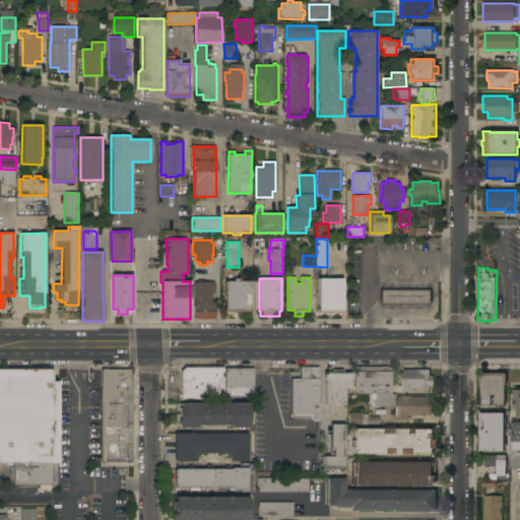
[(249,308),(250,308),(250,312),(240,312),(240,313),(234,313),(234,312),(223,312),(223,308),(224,308),(224,281),(234,281),(234,279),(240,279),(240,281),(249,281),(249,308)]
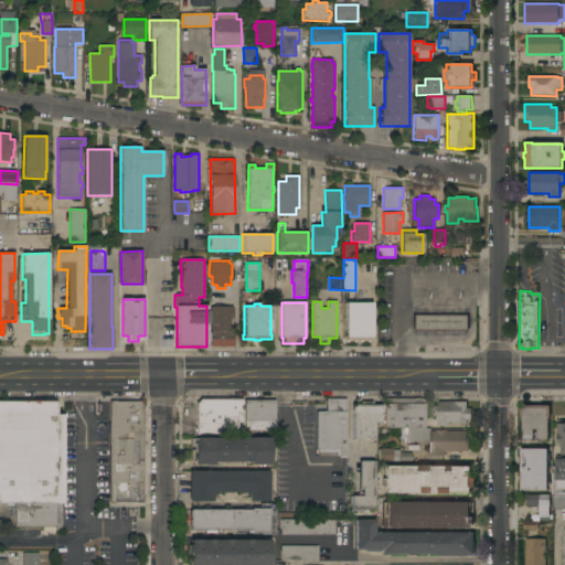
[(372,336),(373,336),(373,339),(344,339),(344,334),(345,334),(345,304),(372,304),(372,336)]
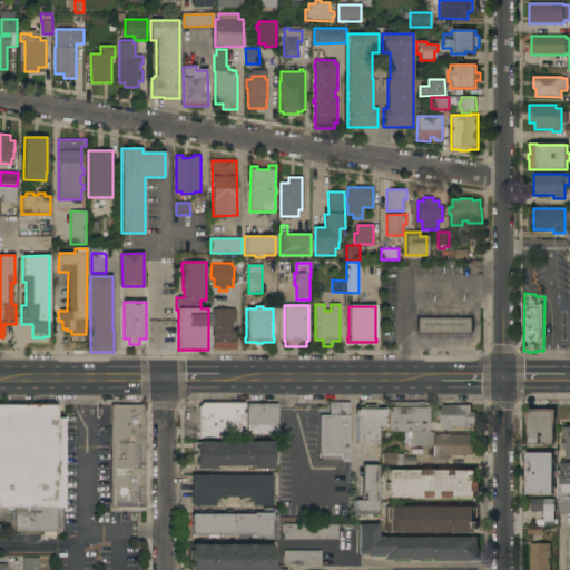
[(235,310),(235,322),(234,322),(235,337),(236,337),(236,350),(213,350),(213,310),(235,310)]
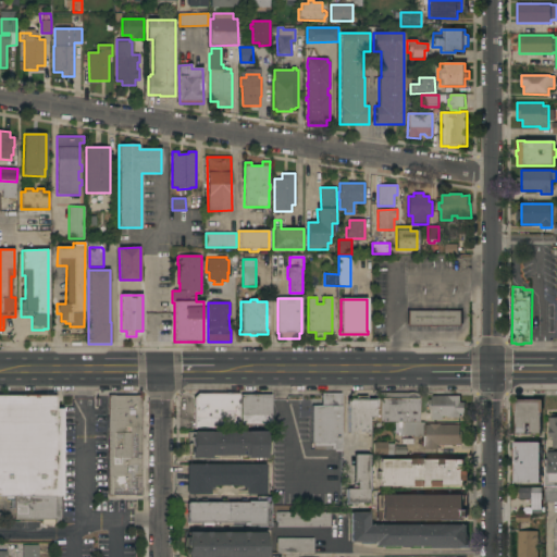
[(462,311),(462,326),(438,326),(438,327),(429,327),(429,326),(407,326),(407,310),(462,311)]
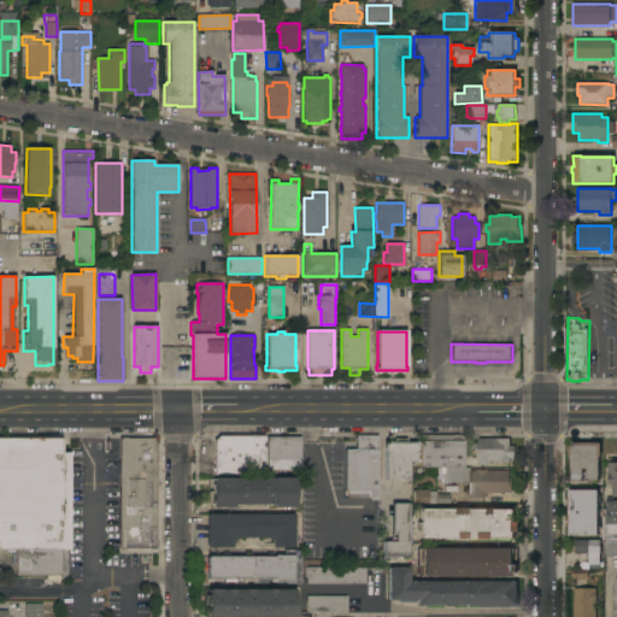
[(265,465),(263,465),(263,476),(213,475),(215,441),(219,435),(263,435),(263,436),(264,436),(264,438),(265,438),(265,465)]
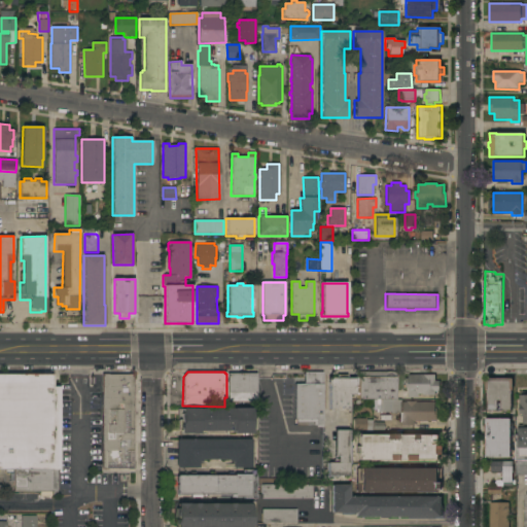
[(323,425),(314,425),(314,422),(310,422),(310,425),(296,425),(296,419),(294,419),(294,384),(305,384),(305,372),(323,372),(323,425)]
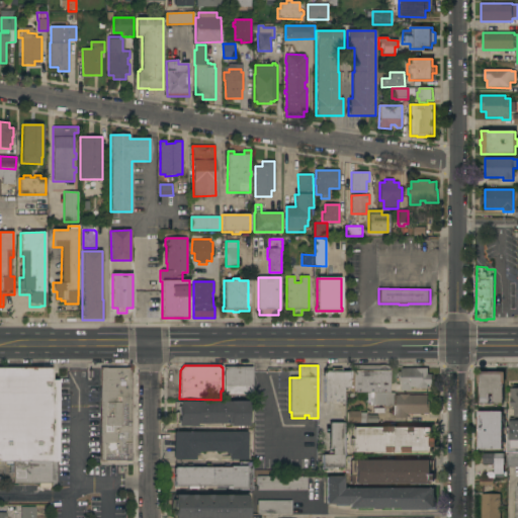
[(369,393),(352,393),(352,365),(390,365),(390,393),(369,393)]
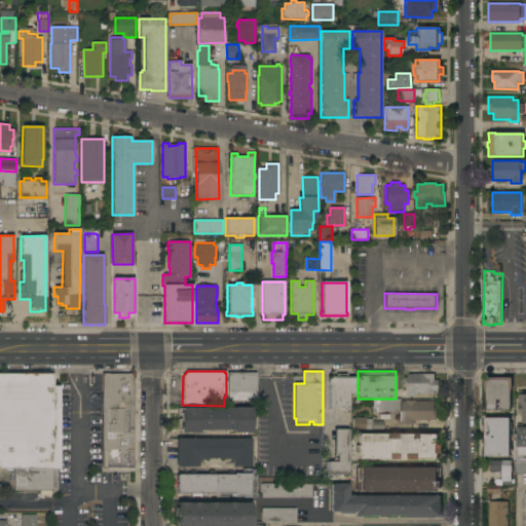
[(0,373),(60,374),(60,468),(57,468),(57,494),(51,494),(51,495),(40,495),(40,491),(13,491),(13,486),(9,486),(9,480),(13,480),(13,468),(0,467),(0,373)]
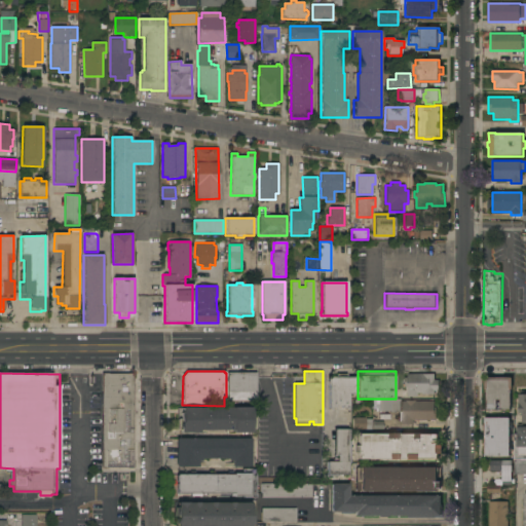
[(257,373),(256,406),(232,405),(232,401),(227,401),(227,373),(257,373)]
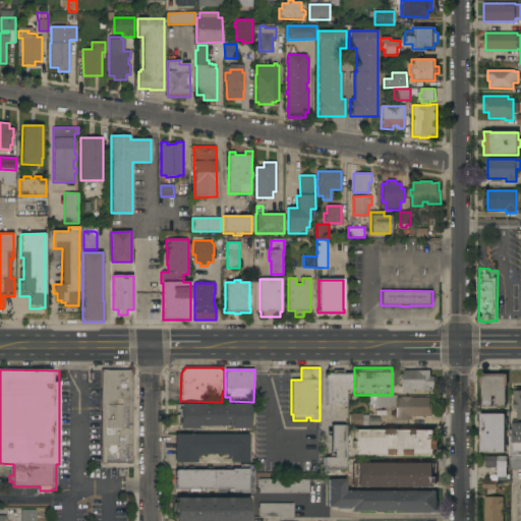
[(132,464),(101,464),(101,370),(131,370),(132,464)]
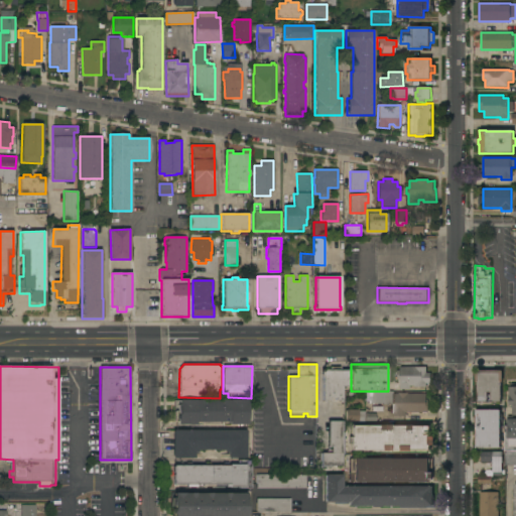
[(426,367),(426,373),(431,373),(431,383),(424,383),(425,387),(415,387),(415,386),(410,386),(410,389),(400,389),(400,380),(396,380),(396,371),(400,371),(400,367),(426,367)]
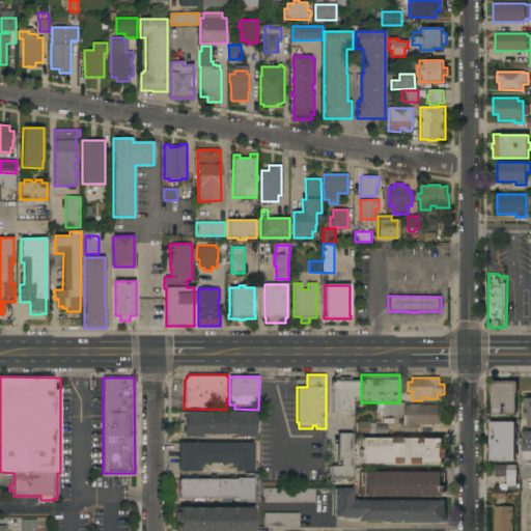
[(332,389),(330,389),(330,381),(339,381),(339,379),(350,379),(350,381),(359,381),(359,389),(358,389),(358,398),(355,398),(355,400),(352,400),(352,412),(351,412),(351,414),(348,414),(348,412),(344,412),(344,410),(338,410),(338,412),(332,412),(332,389)]
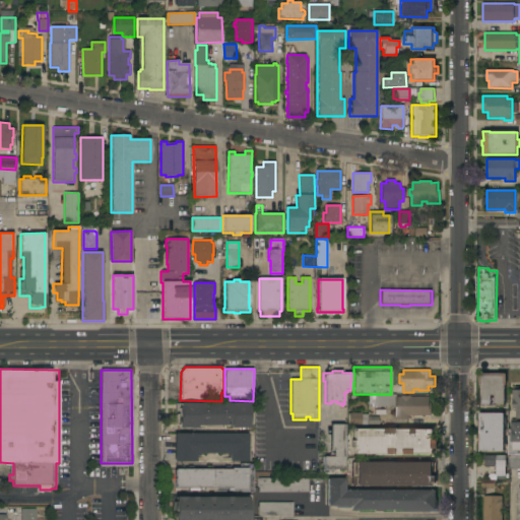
[(481,386),(480,386),(480,374),(507,374),(507,385),(505,385),(505,405),(495,405),(495,396),(492,396),(492,405),(481,405),(481,386)]
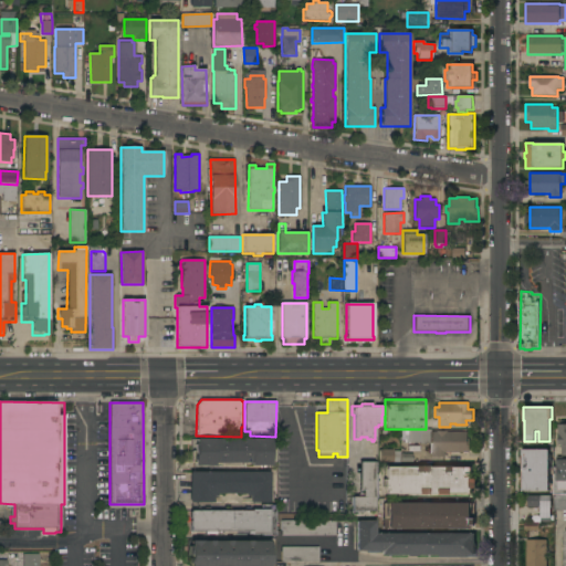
[(565,421),(565,456),(563,456),(563,453),(556,453),(556,447),(561,447),(561,421),(565,421)]
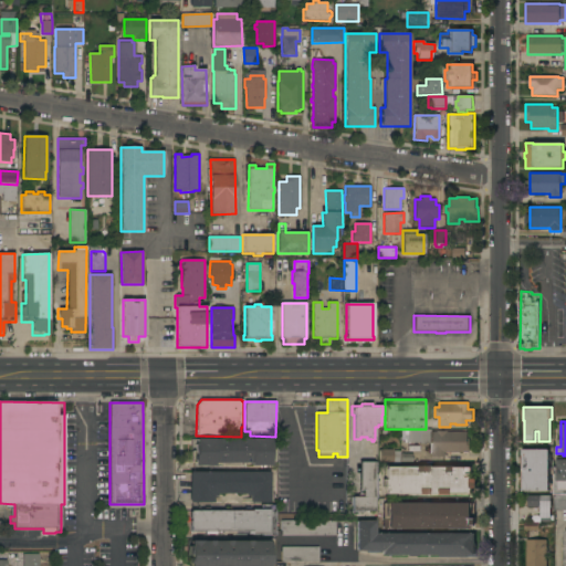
[(431,429),(431,432),(437,432),(437,431),(448,431),(448,432),(469,432),(469,441),(470,441),(470,452),(446,453),(446,458),(431,458),(431,453),(429,453),(429,443),(419,443),(419,442),(409,442),(409,435),(404,435),(404,429),(426,429),(431,429)]
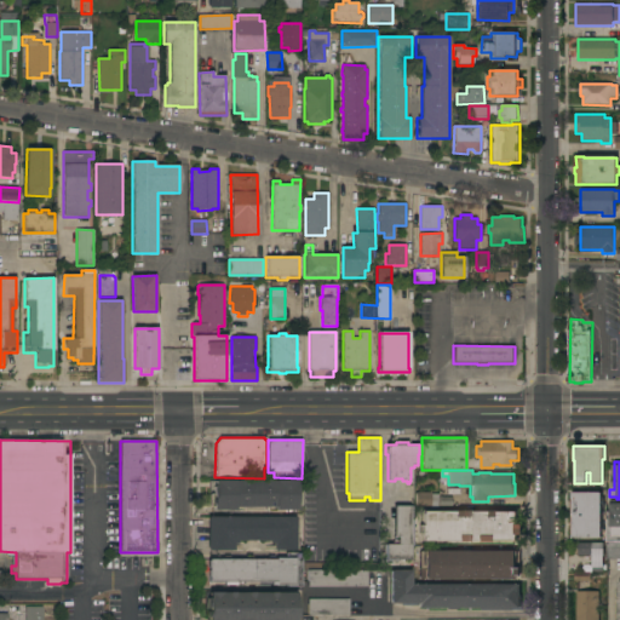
[(296,481),(296,494),(299,494),(299,506),(296,506),(296,510),(274,510),(274,512),(265,512),(265,507),(241,507),(241,512),(233,512),(233,510),(212,510),(212,507),(208,507),(208,494),(212,494),(212,487),(214,487),(214,481),(296,481)]
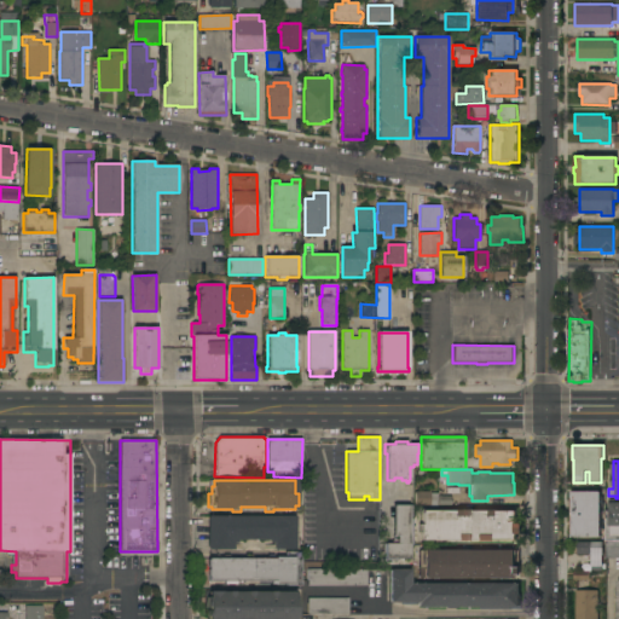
[(415,492),(429,492),(429,493),(438,493),(438,496),(451,497),(451,498),(453,498),(453,504),(451,504),(451,505),(415,505),(415,492)]
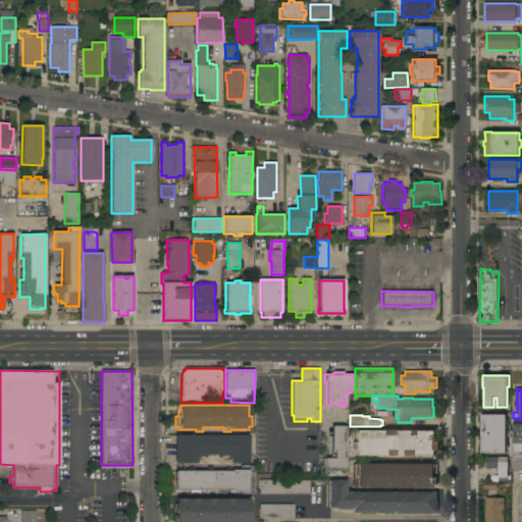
[(507,415),(506,453),(481,453),(481,446),(479,446),(479,440),(481,440),(481,427),(479,427),(479,423),(481,423),(481,415),(507,415)]
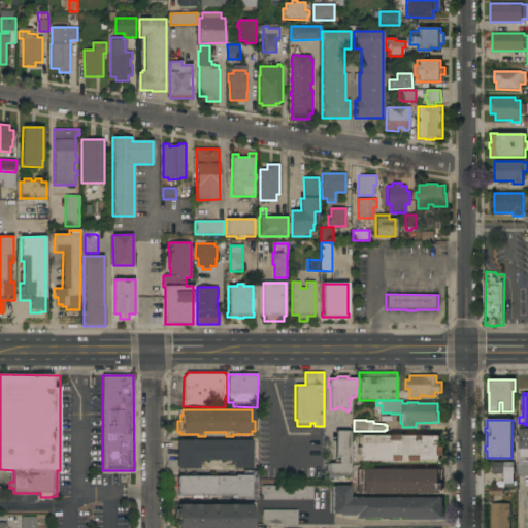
[(338,476),(338,477),(333,477),(333,481),(328,481),(328,462),(335,462),(335,431),(352,431),(352,464),(349,464),(349,476),(338,476)]
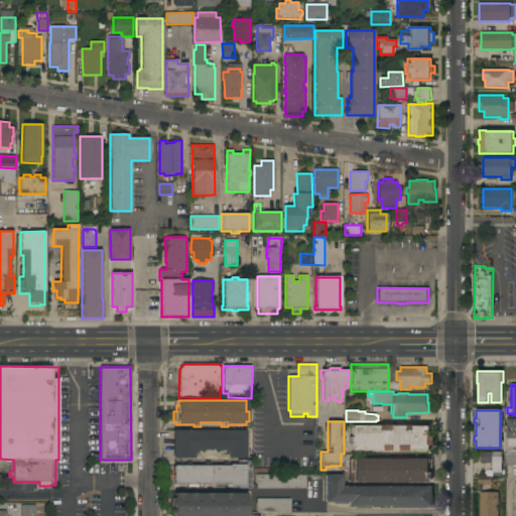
[(376,426),(376,425),(388,425),(388,426),(408,426),(408,425),(414,425),(414,426),(430,426),(430,436),(434,436),(434,445),(430,445),(430,450),(412,450),(412,452),(401,452),(401,450),(395,450),(395,452),(379,452),(379,450),(351,450),(351,446),(349,446),(349,437),(350,437),(350,426),(376,426)]
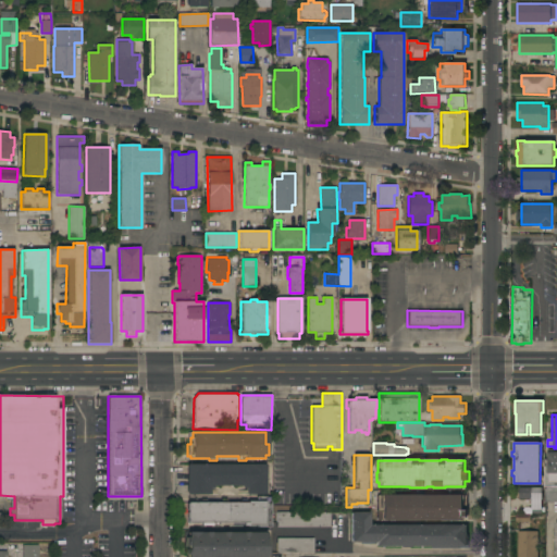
[(265,465),(265,495),(247,494),(247,489),(243,489),(243,486),(214,486),(214,489),(210,489),(210,495),(187,495),(187,465),(265,465)]
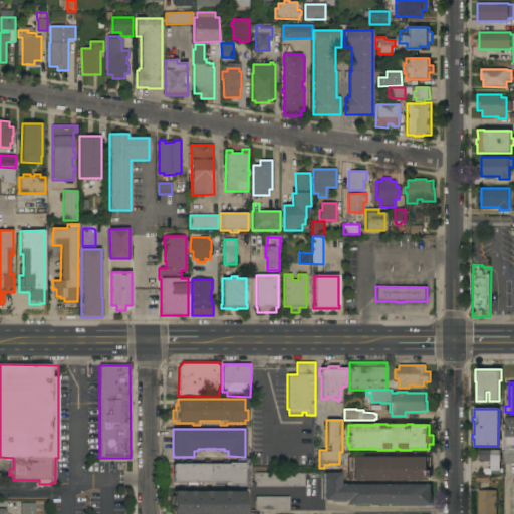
[(513,464),(503,464),(503,449),(513,449),(513,464)]
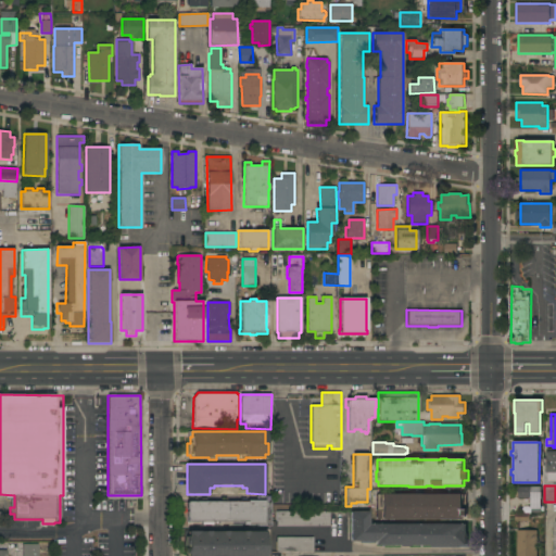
[(542,487),(542,498),(541,498),(541,509),(531,509),(531,498),(518,498),(518,497),(515,497),(515,490),(519,490),(519,487),(542,487)]
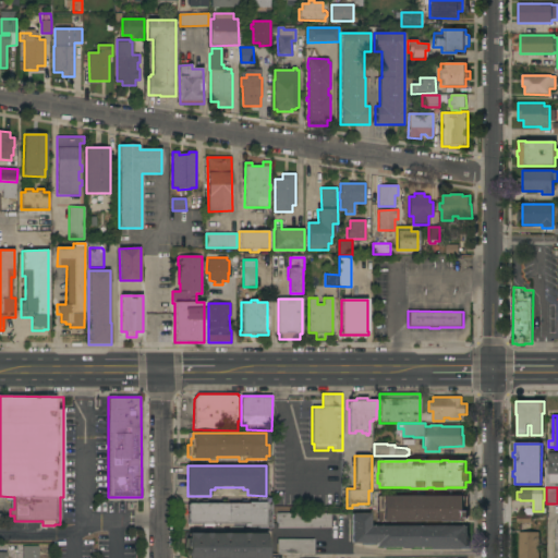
[(377,521),(377,496),(469,496),(469,519),(464,519),(464,521),(377,521)]
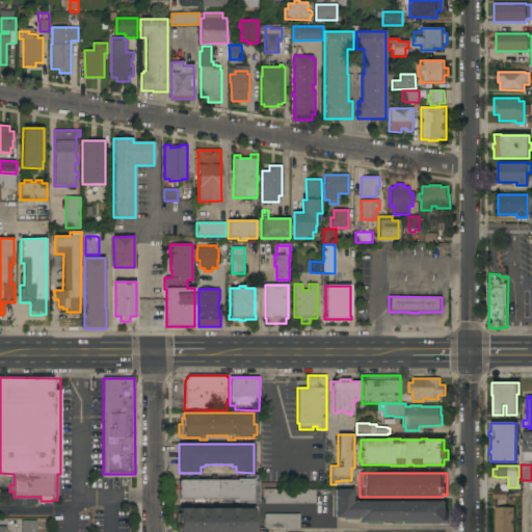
[(237,481),(237,479),(245,479),(246,474),(259,475),(259,504),(245,504),(245,502),(233,502),(233,500),(203,500),(203,502),(192,502),(192,500),(179,500),(180,480),(237,481)]
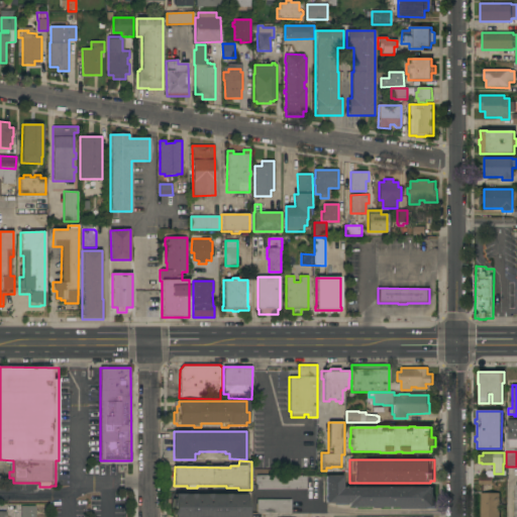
[(257,490),(257,476),(306,476),(306,490),(257,490)]
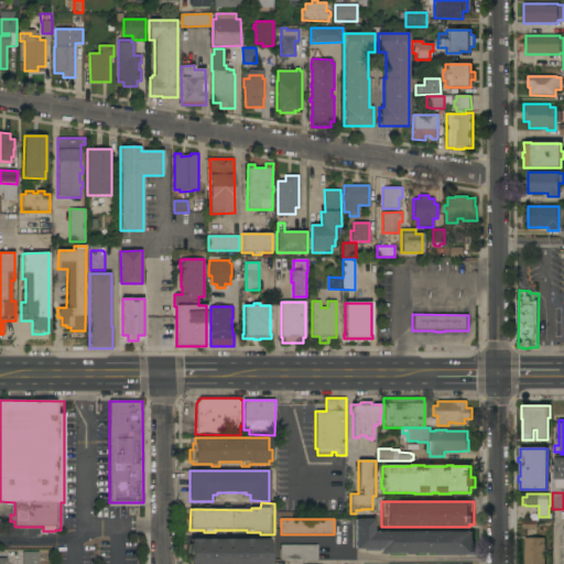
[(473,532),(473,553),(466,553),(466,555),(438,555),(438,553),(380,553),(380,552),(378,552),(378,550),(356,550),(356,519),(373,519),(373,531),(473,532)]
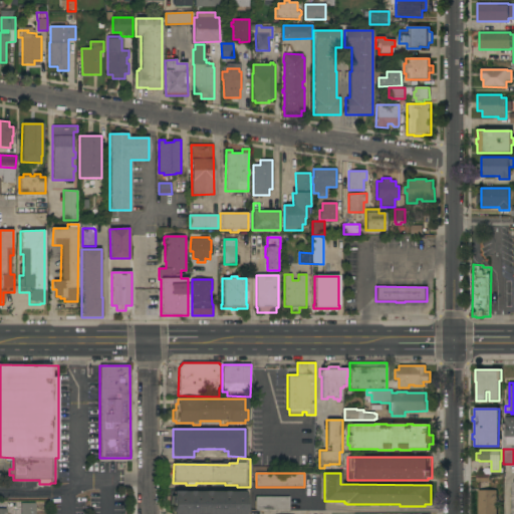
[(478,513),(479,490),(498,490),(497,513),(478,513)]
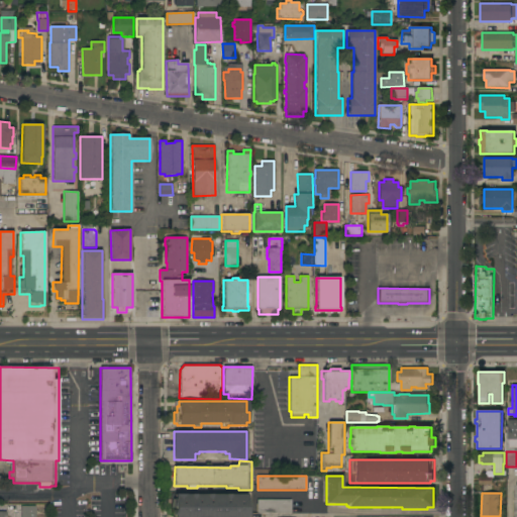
[(174,516),(172,516),(172,511),(174,511),(174,507),(172,507),(172,499),(174,499),(174,494),(246,495),(246,500),(248,500),(248,515),(246,515),(246,516),(174,516)]
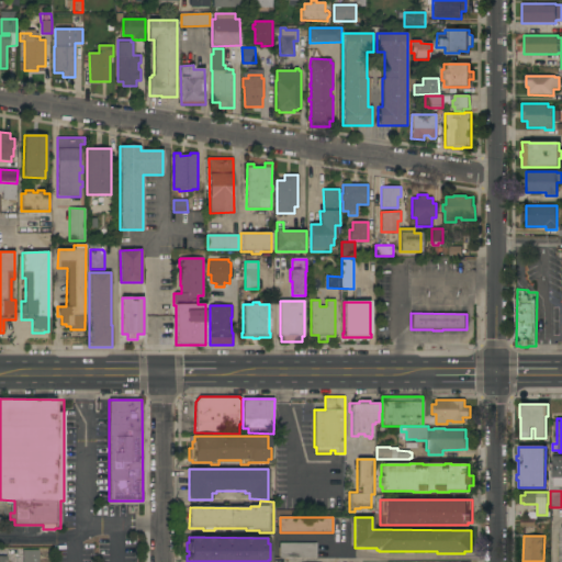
[(316,543),(317,558),(280,558),(280,543),(316,543)]
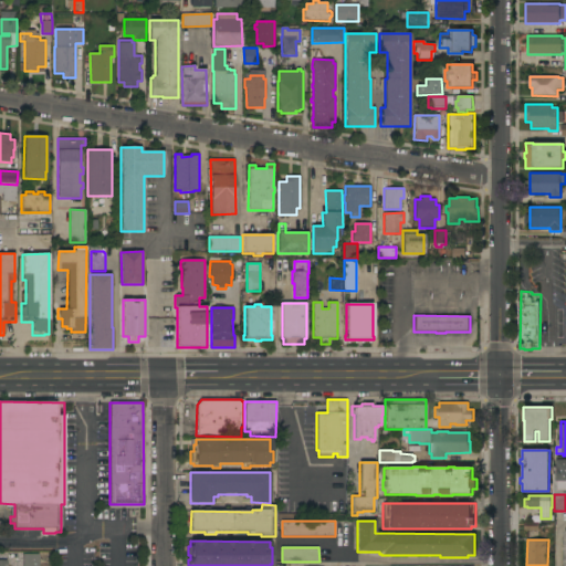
[(22,565),(22,554),(39,554),(39,565),(22,565)]
